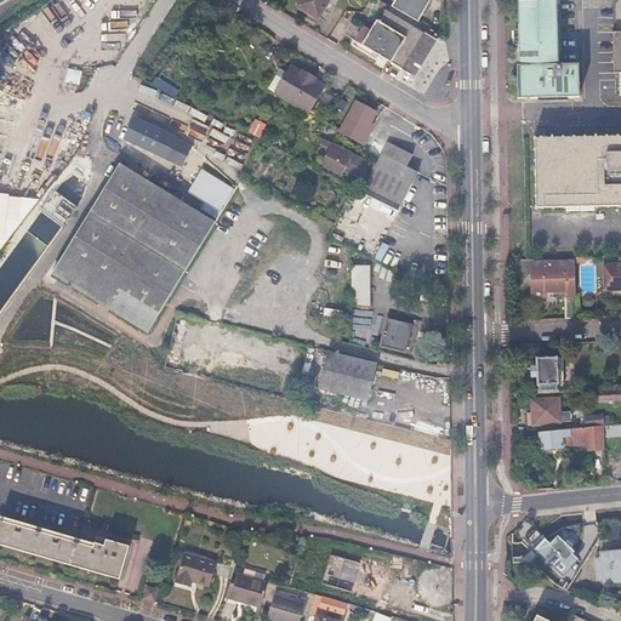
[(117,0),(115,0),(97,36),(123,50),(148,0),(119,0),(119,1),(117,0)]
